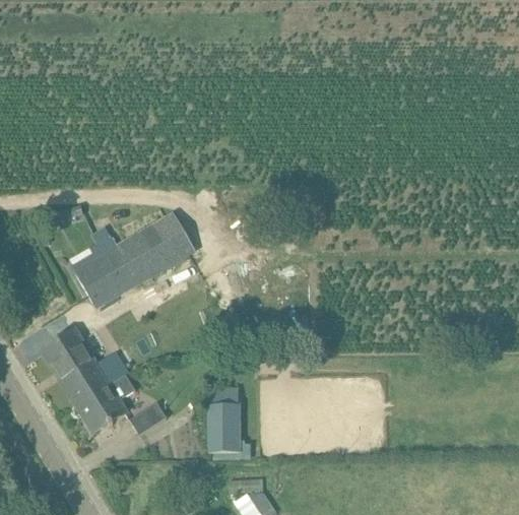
[(79,204),(42,214),(44,222),(81,212),(79,204)]
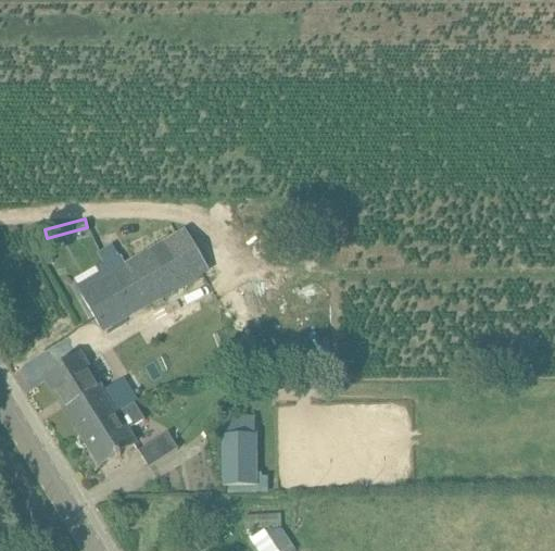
[(102,329),(203,268),(179,228),(78,289),(102,329)]
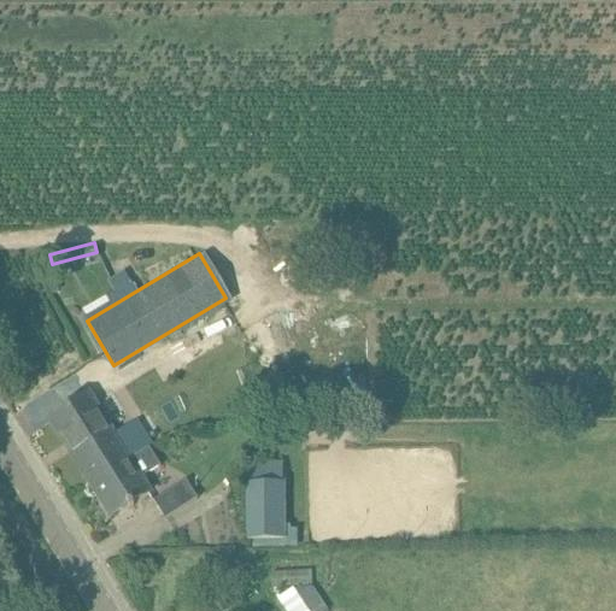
[(89,388),(70,400),(50,413),(94,485),(152,450),(147,442),(145,445),(130,453),(115,428),(89,388)]
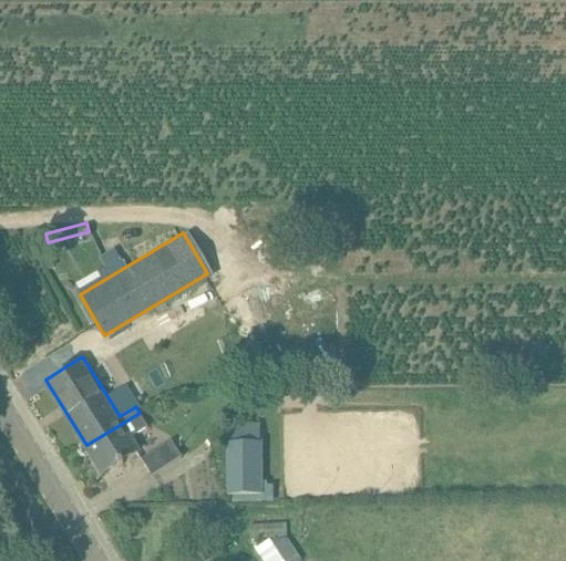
[(146,423),(140,413),(86,445),(102,469),(116,460),(117,461),(139,449),(129,434),(146,423)]
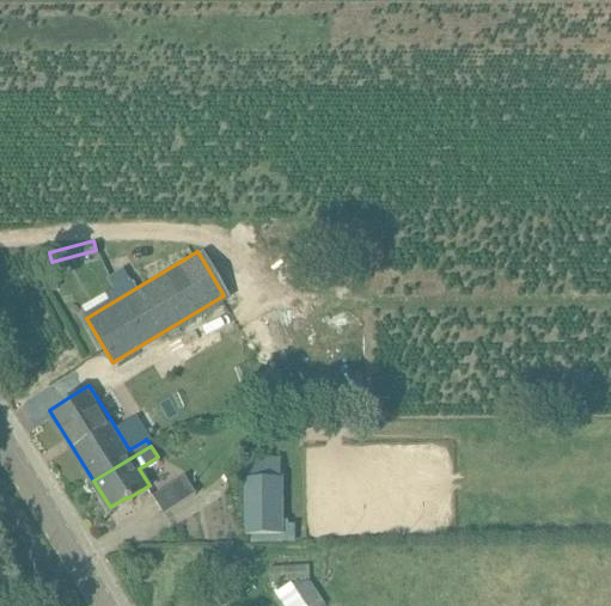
[(248,531),(285,531),(283,459),(248,459),(248,531)]
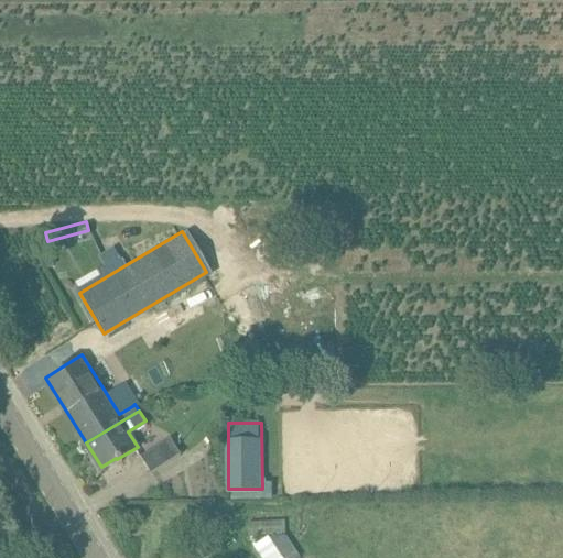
[(150,470),(180,451),(170,435),(140,453),(150,470)]
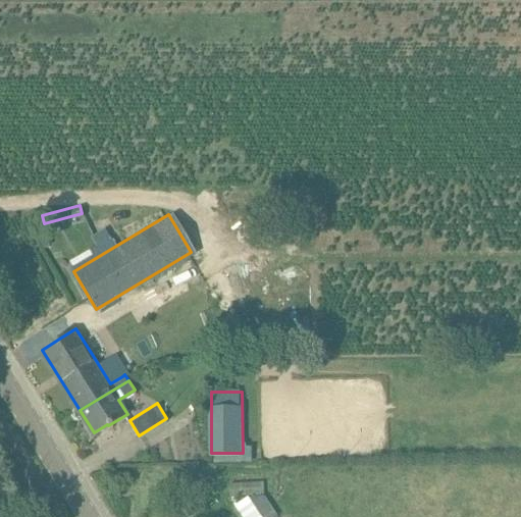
[(263,478),(229,480),(230,494),(264,492),(263,478)]
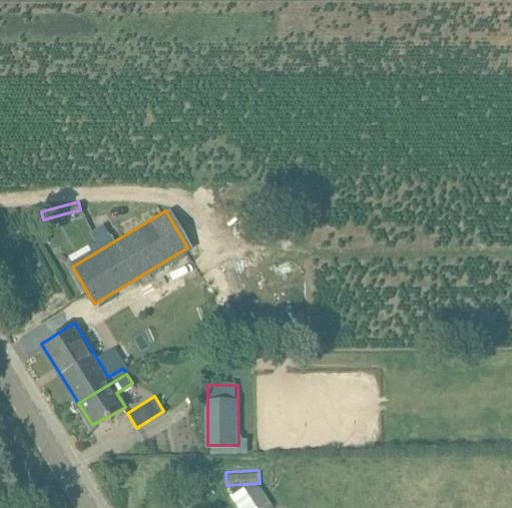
[(258,507),(242,486),(229,494),(237,507),(258,507)]
